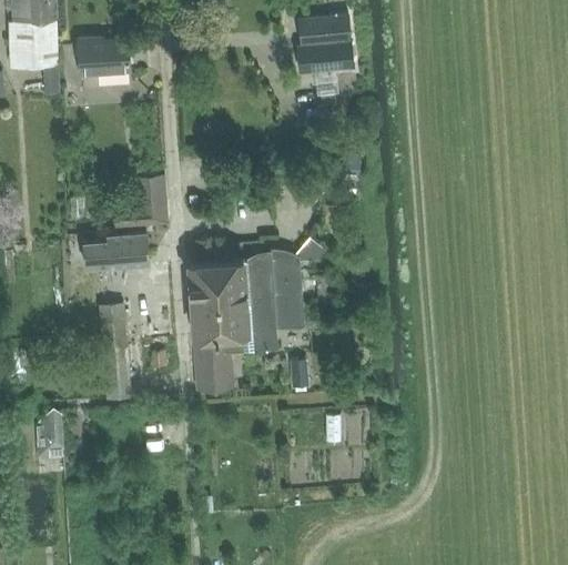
[(6,0),(9,71),(57,70),(53,0),(6,0)]
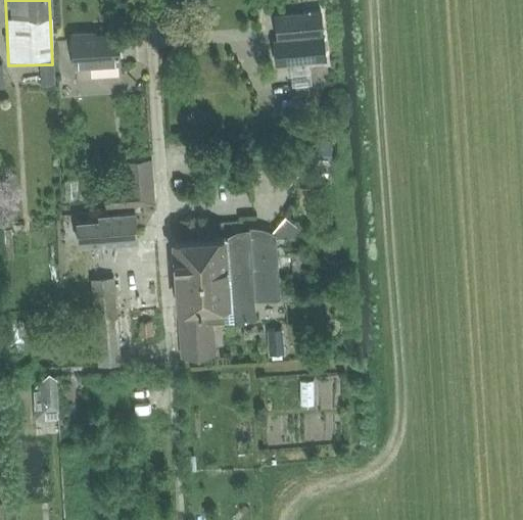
[(277,43),(323,38),(321,14),(275,18),(277,43)]
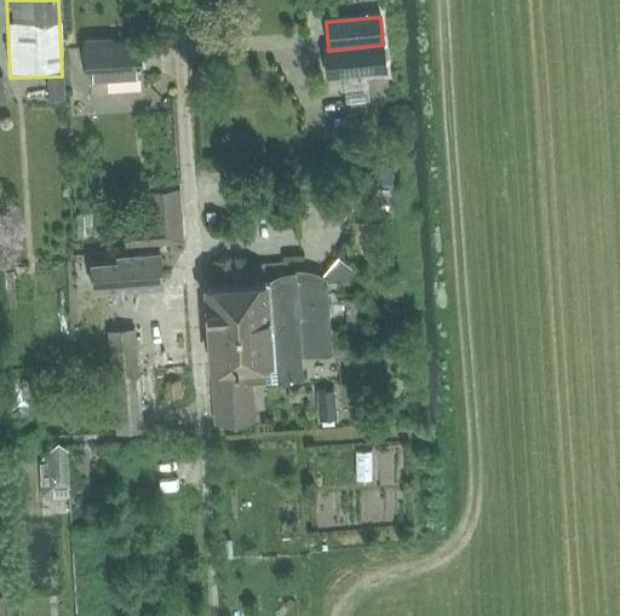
[(89,82),(142,80),(139,45),(102,47),(102,44),(86,44),(89,82)]
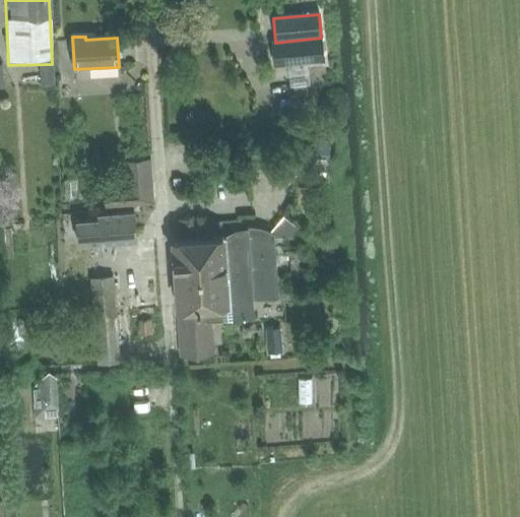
[(324,64),(321,38),(275,43),(274,43),(277,69),(324,64)]
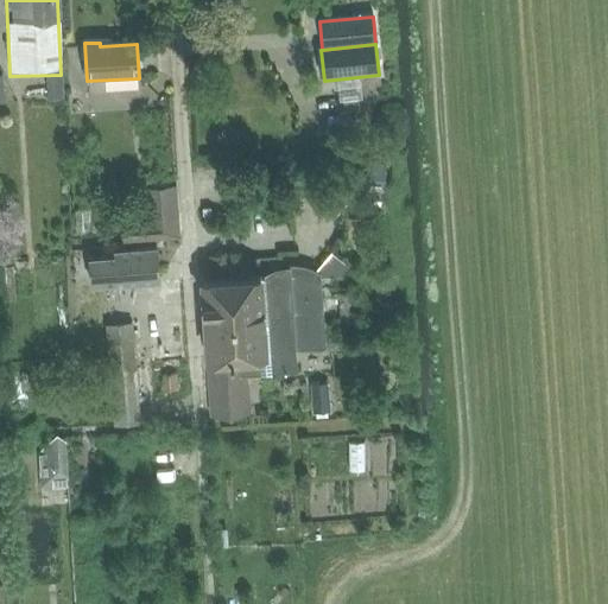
[(176,186),(145,189),(147,223),(121,224),(124,243),(181,240),(176,186)]
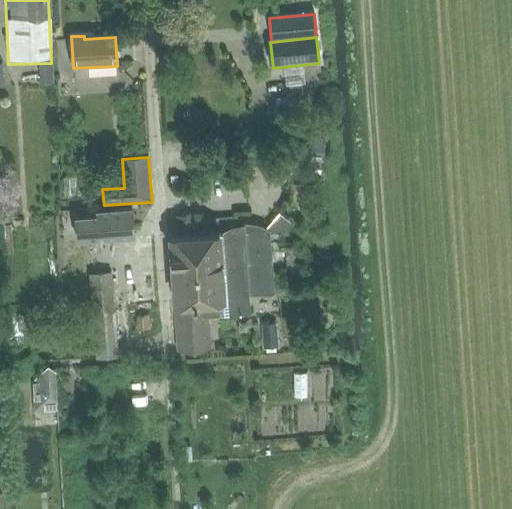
[(77,242),(134,238),(132,211),(97,214),(97,218),(76,219),(77,242)]
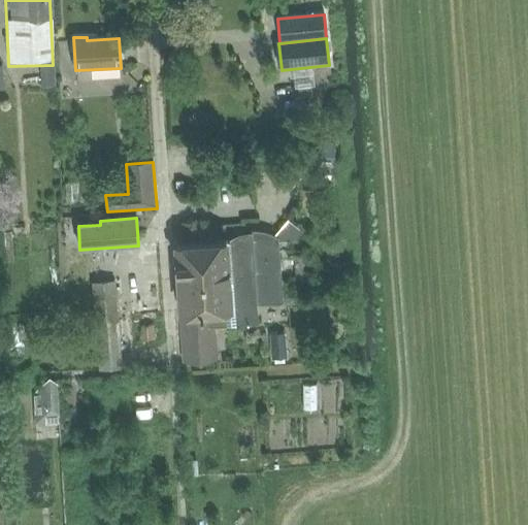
[(216,361),(215,348),(212,327),(259,325),(258,306),(284,304),(277,238),(271,235),(263,233),(252,232),(253,241),(177,245),(177,247),(176,247),(182,314),(183,314),(186,363),(216,361)]
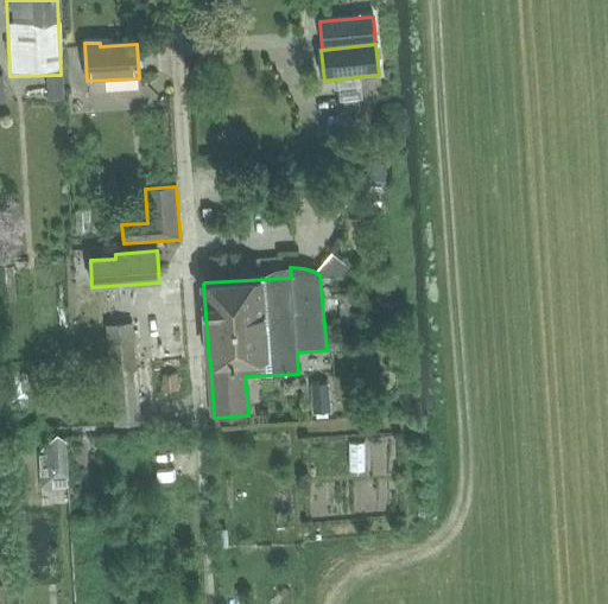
[(133,325),(107,328),(107,329),(114,428),(141,426),(133,325)]
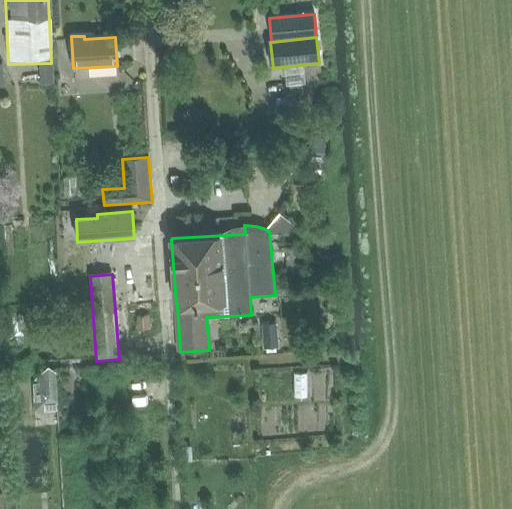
[(264,314),(263,339),(280,340),(281,315),(264,314)]
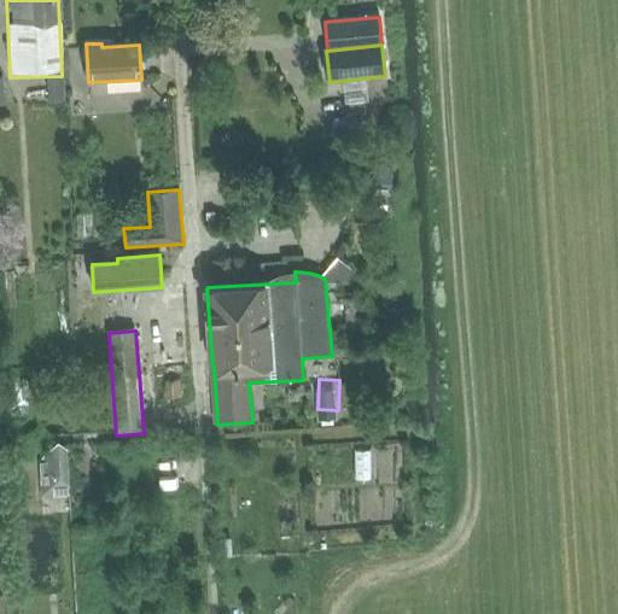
[(52,451),(53,463),(41,465),(44,500),(71,498),(66,450),(52,451)]
